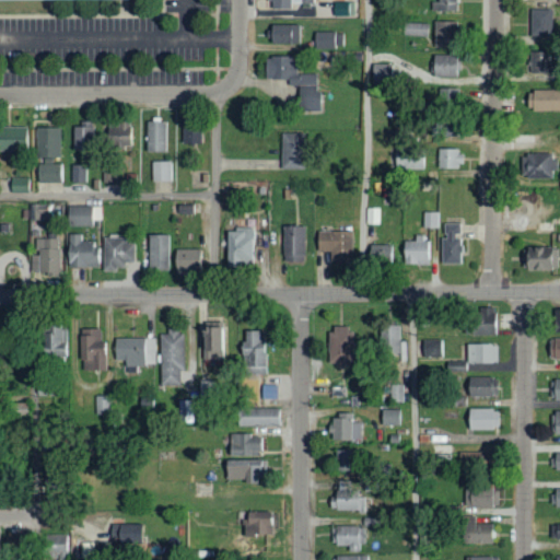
[(314,4),(313,0),(270,0),(270,10),(289,10),(289,4),(314,4)]
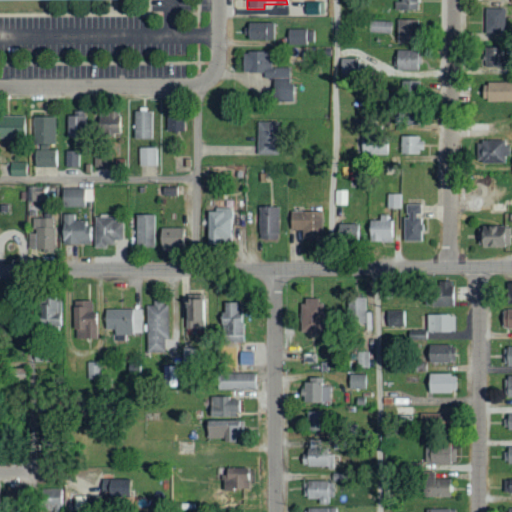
[(418,0),(400,0),(401,1),(395,1),(396,11),(419,10),(418,0)]
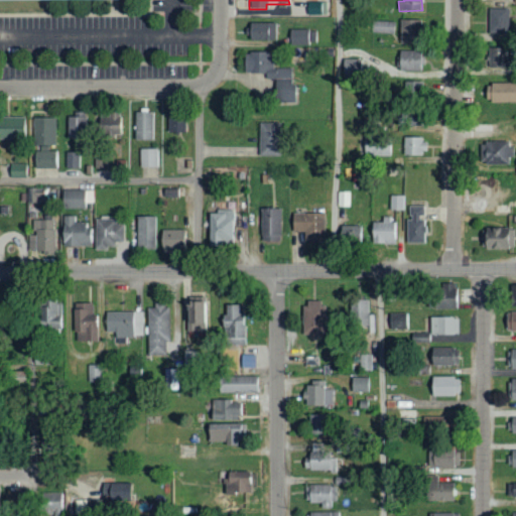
[(306,16),(320,15),(320,2),(306,3),(306,16)]
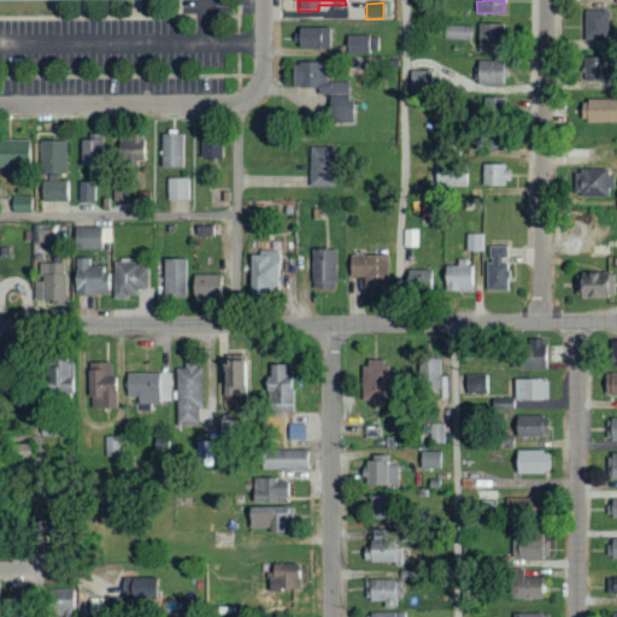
[(609,11),(582,10),(581,40),(607,41),(609,11)]
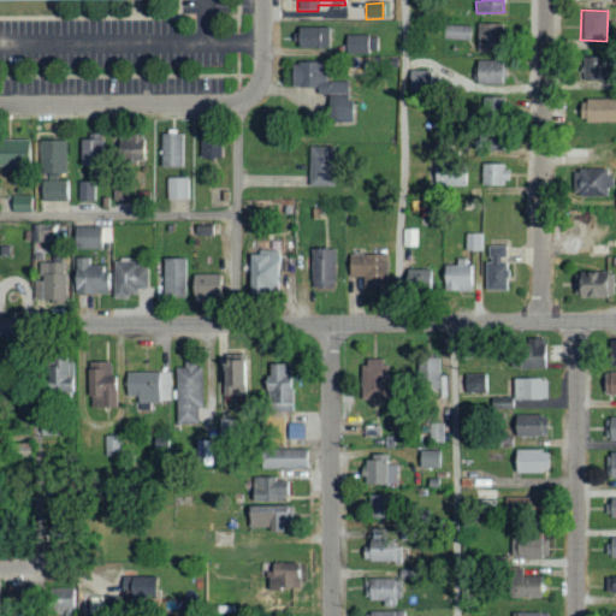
[(478,52),(503,52),(503,24),(479,23),(478,52)]
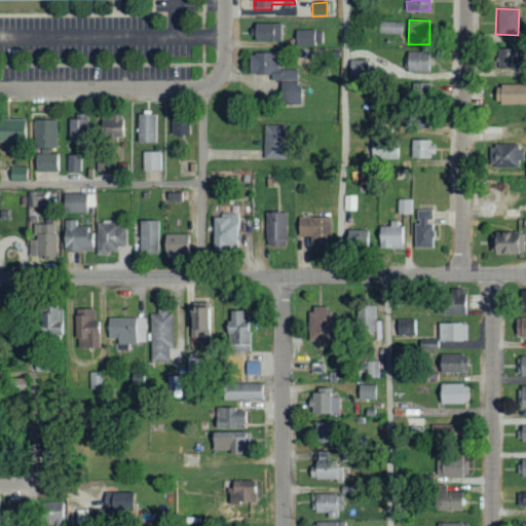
[(379,34),(402,34),(402,22),(378,22),(379,34)]
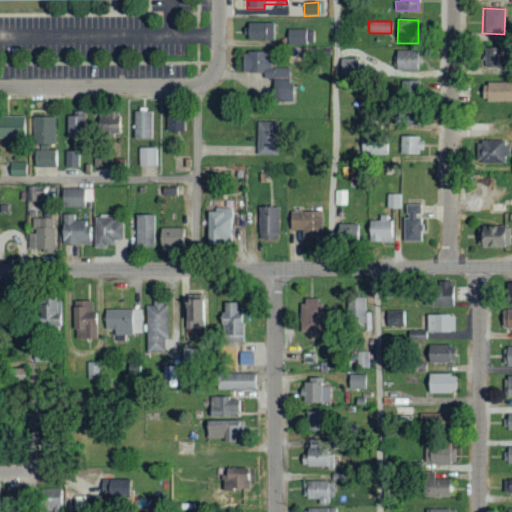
[(274,24),(245,23),(245,40),(273,41),(274,24)]
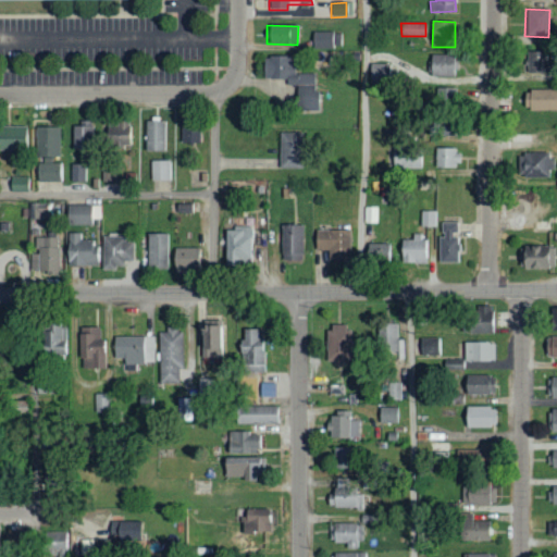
[(342,32),(312,33),(312,49),(342,49),(342,32)]
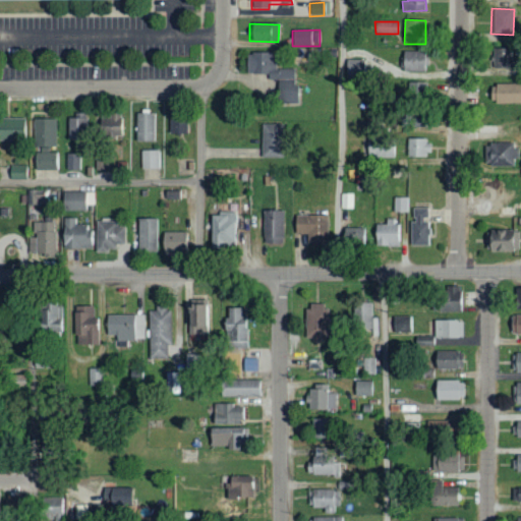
[(490,72),(512,73),(512,49),(491,48),(490,72)]
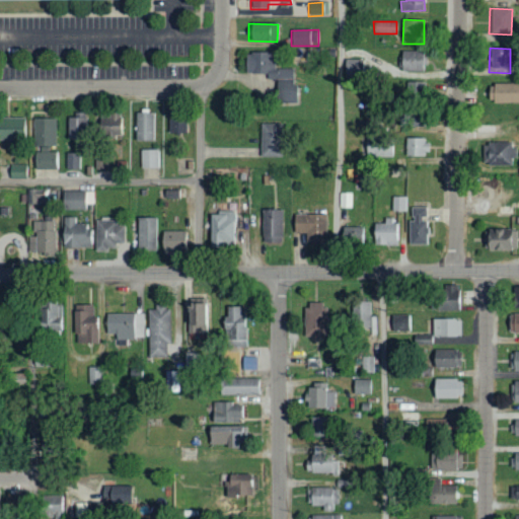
[(423,52),(398,53),(398,73),(423,72),(423,52)]
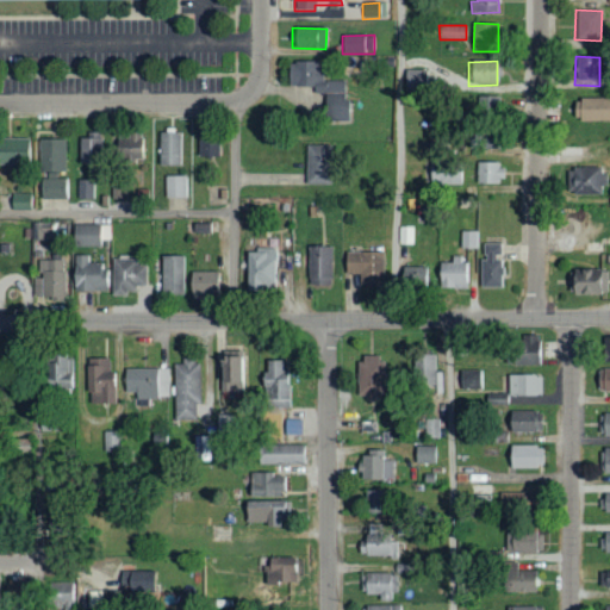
[(287,87),(322,87),(322,122),(349,122),(349,100),(346,100),(346,81),(322,81),(322,62),(287,62),(287,87)]
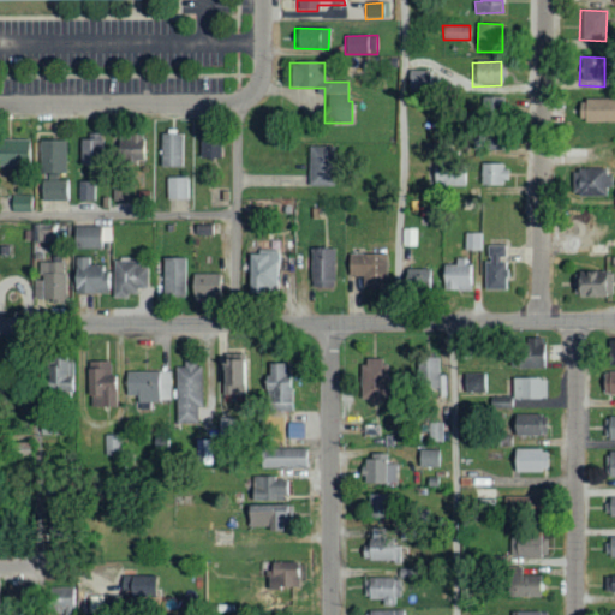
[(408,91),(430,91),(430,71),(408,70),(408,91)]
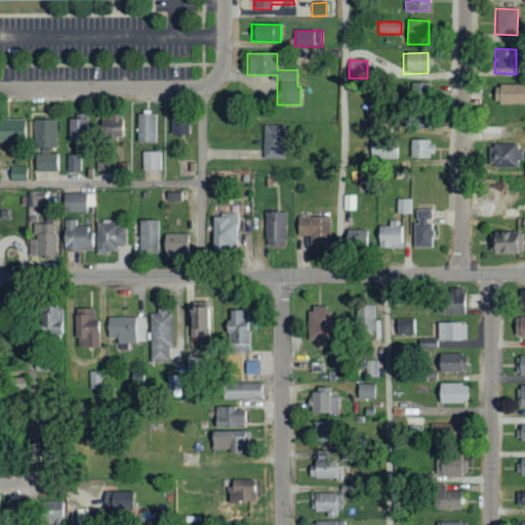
[(410,103),(418,104),(417,127),(442,128),(443,118),(436,117),(437,84),(411,83),(410,103)]
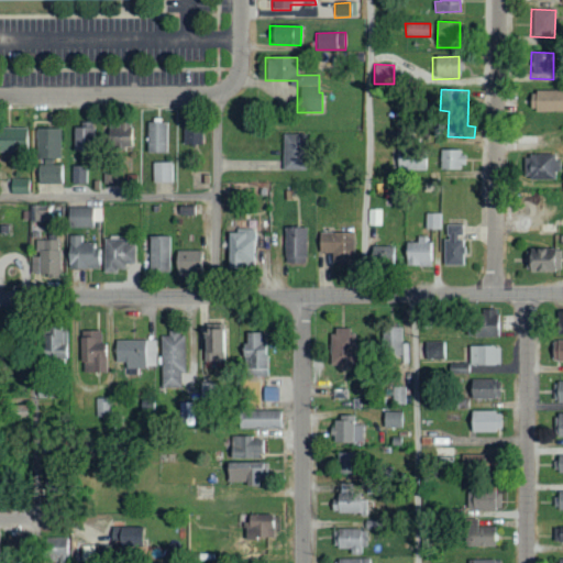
[(562,90),(530,91),(531,111),(562,110),(562,90)]
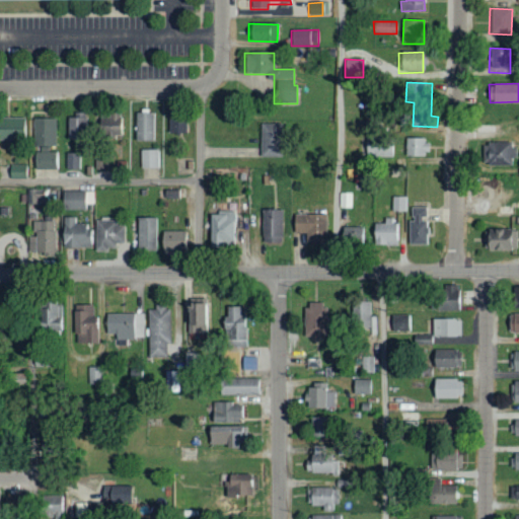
[(155,112),(136,112),(137,141),(155,141),(155,112)]
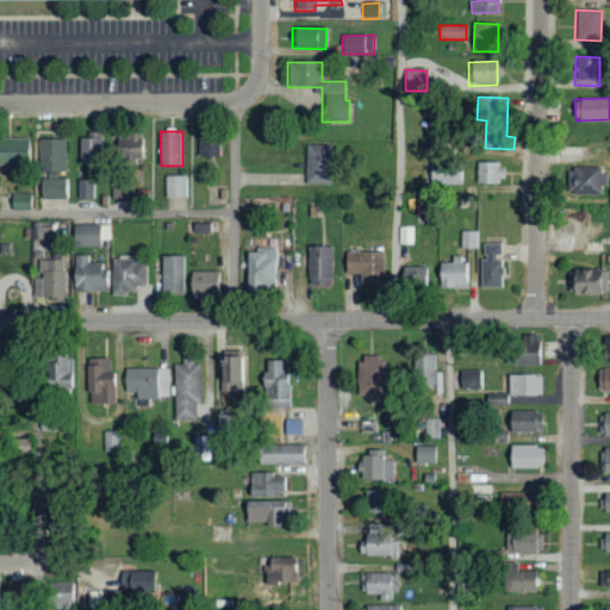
[(144,159),(143,137),(118,138),(118,169),(135,169),(135,160),(144,159)]
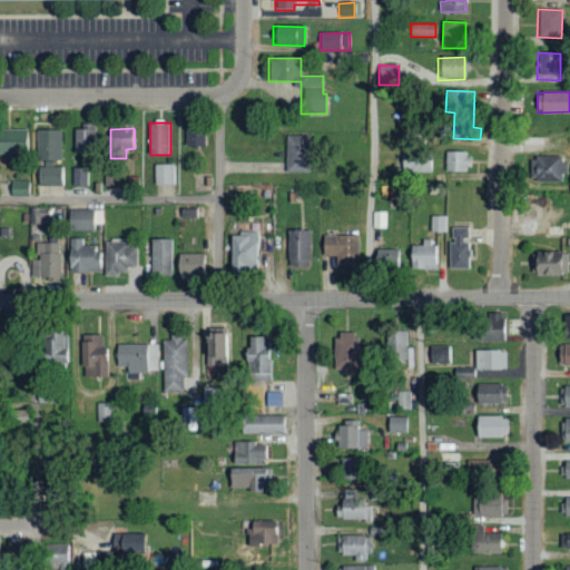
[(27,129),(0,129),(0,154),(27,154),(27,129)]
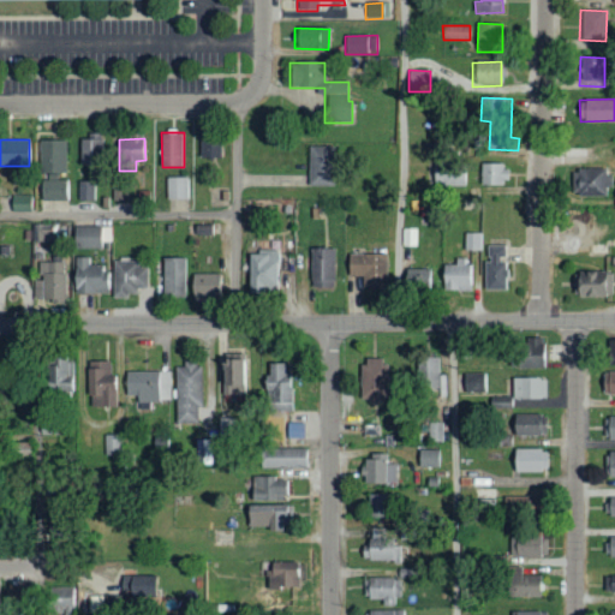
[(103,141),(79,139),(79,166),(102,167),(103,141)]
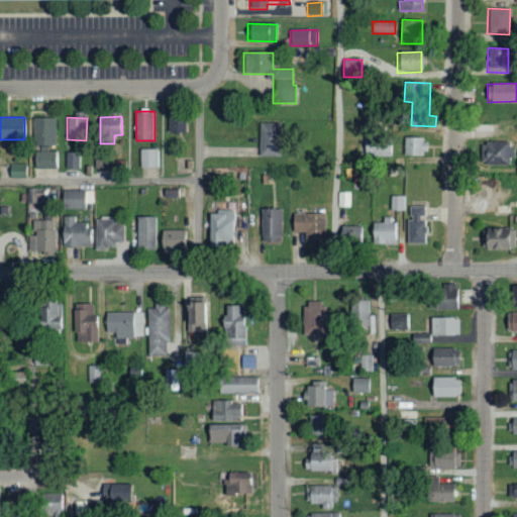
[(55,118),(31,119),(31,146),(55,146),(55,118)]
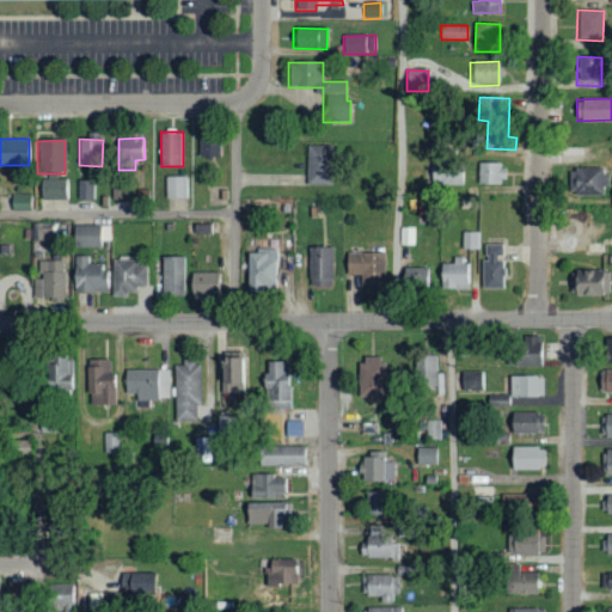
[(220,157),(220,142),(202,142),(203,157),(220,157)]
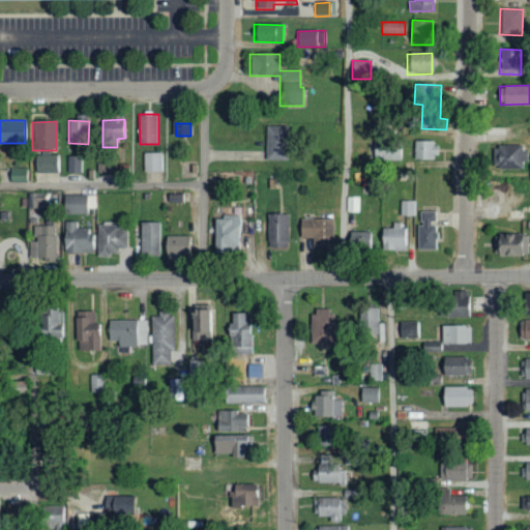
[(265,159),(288,159),(289,126),(266,126),(265,159)]
